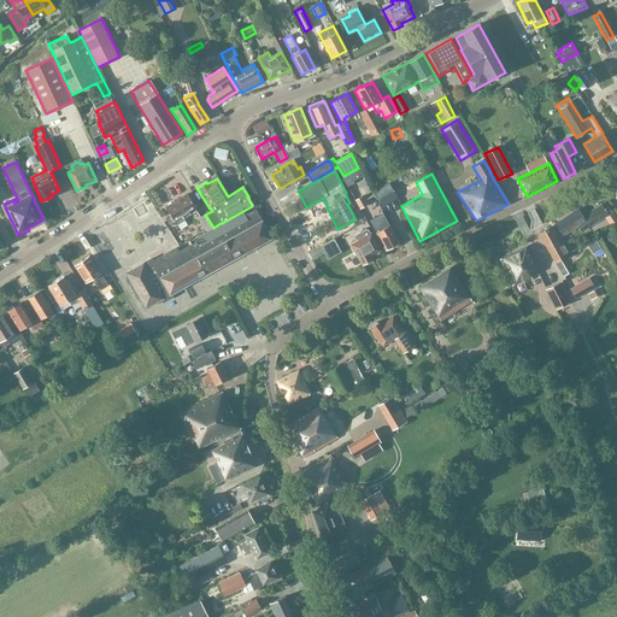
[(383,205),(387,203),(397,197),(389,183),(374,192),(383,205)]
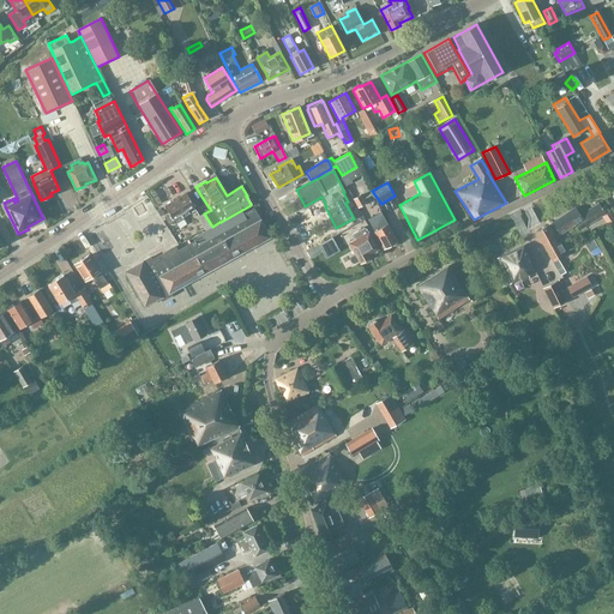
[(186,194),(163,208),(169,216),(164,218),(169,226),(175,222),(176,224),(184,220),(182,217),(187,215),(185,211),(193,206),(186,194)]
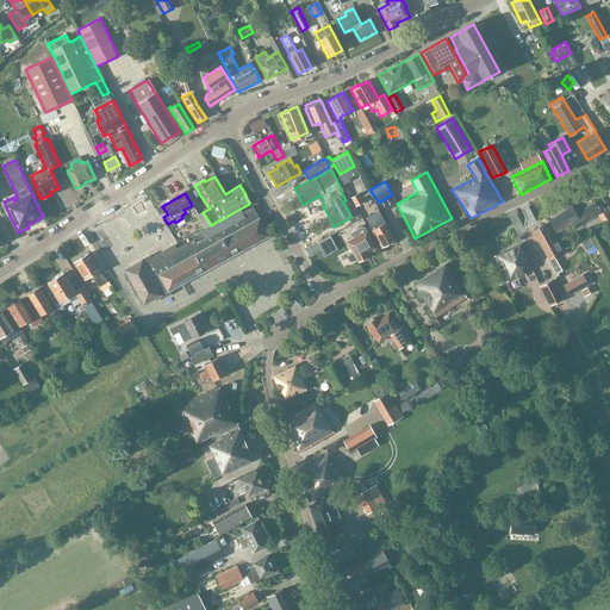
[(131,211),(137,207),(134,200),(128,204),(131,211)]
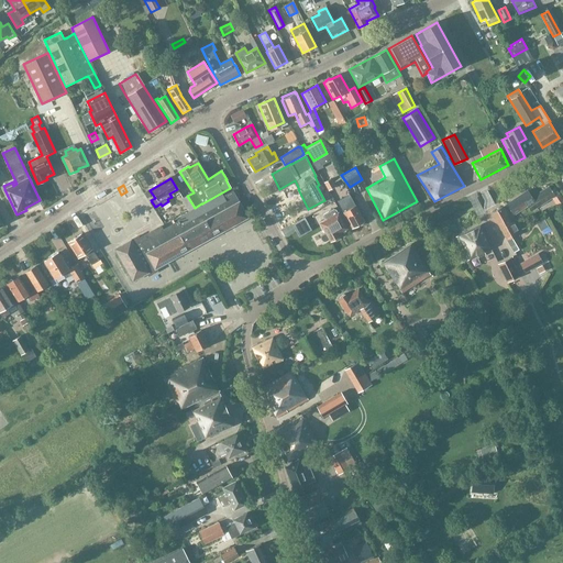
[(540,206),(555,196),(560,202),(562,200),(554,187),(551,190),(548,186),(533,196),(534,198),(532,199),(527,190),(506,205),(512,216),(527,206),(530,210),(539,205),(540,206)]
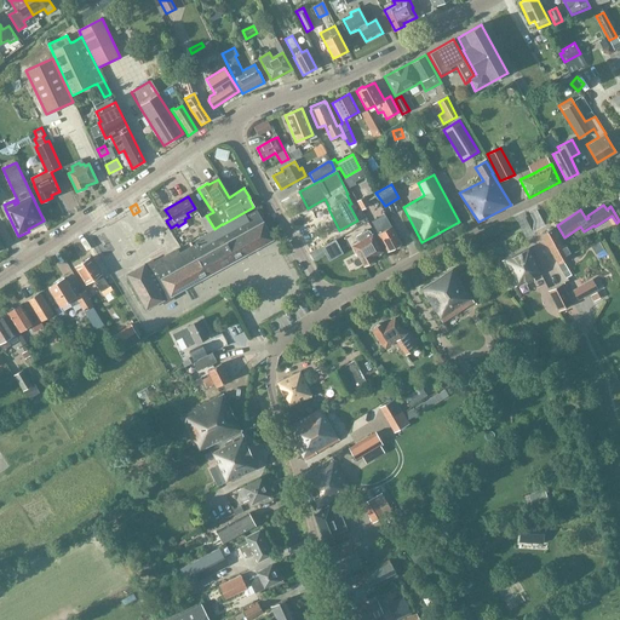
[(271,240),(256,212),(246,218),(244,214),(199,240),(200,242),(178,254),(176,250),(158,260),(159,264),(154,268),(150,260),(143,265),(126,275),(145,310),(162,300),(164,303),(172,299),(170,297),(271,240)]
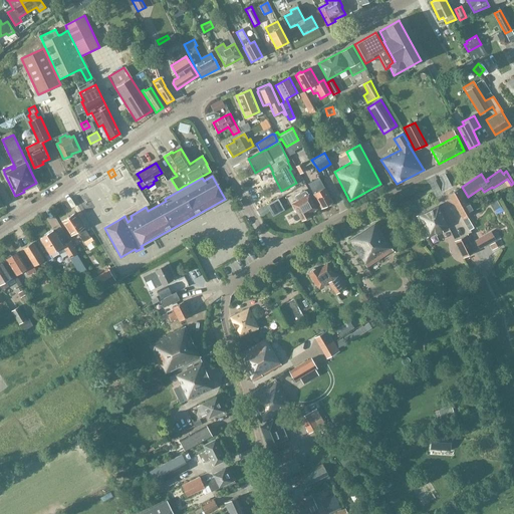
[(319,178),(307,184),(321,208),(332,202),(319,178)]
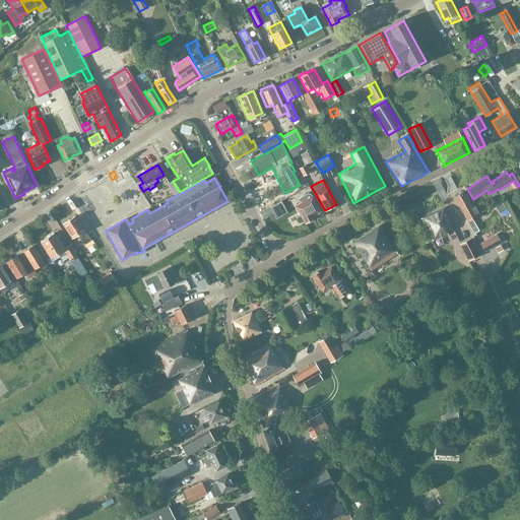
[(180,192),(173,181),(167,185),(174,196),(180,192)]
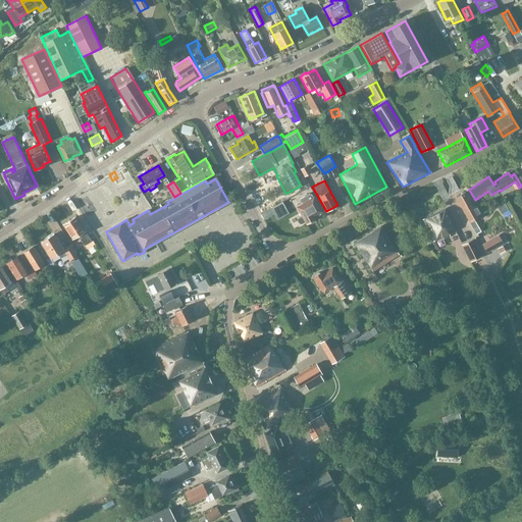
[(481,231),(474,219),(482,215),(476,205),(473,207),(465,192),(456,198),(470,222),(477,235),(481,231)]
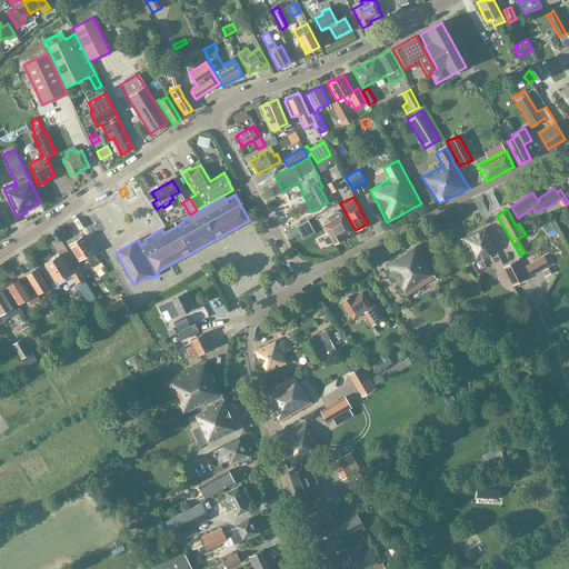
[(329,222),(323,226),(329,236),(326,238),(325,241),(326,243),(329,245),(332,242),(333,243),(342,238),(341,237),(351,231),(340,212),(337,211),(326,217),(329,222)]
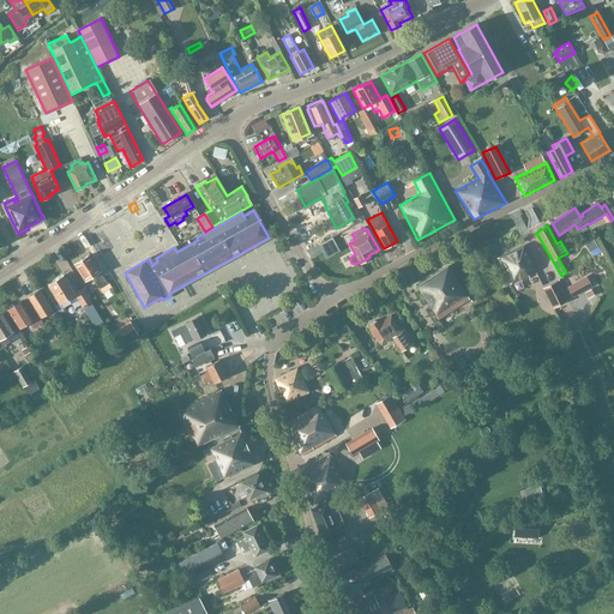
[(319,245),(323,251),(332,245),(329,239),(319,245)]
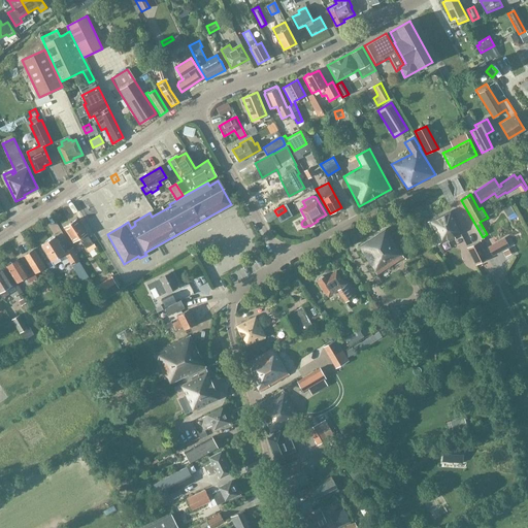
[(460,234),(450,211),(427,222),(438,244),(460,234)]
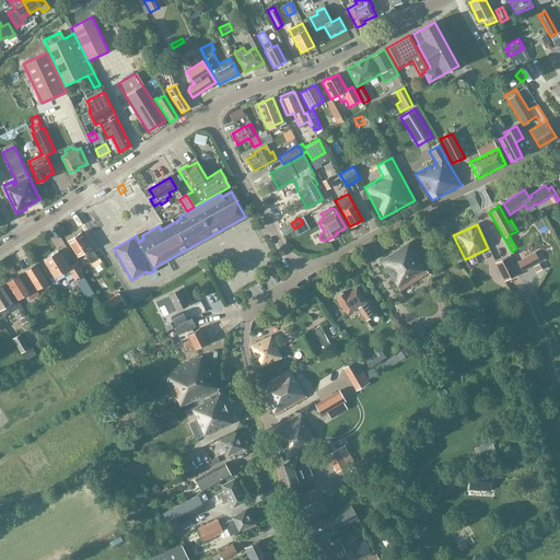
[(82,233),(69,242),(78,256),(84,253),(91,264),(97,259),(82,233)]
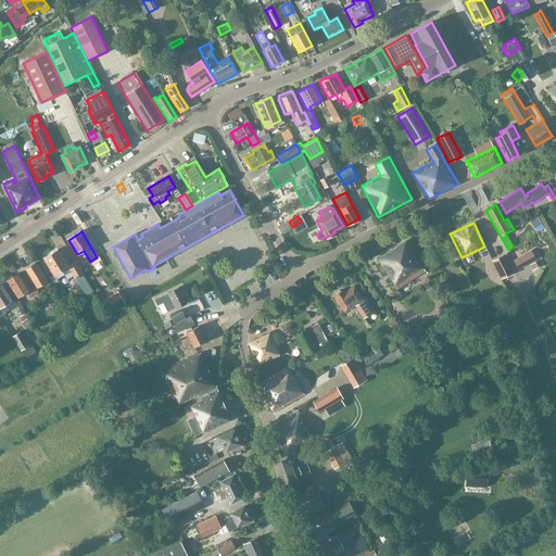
[(425,272),(406,241),(378,260),(396,289),(425,272)]
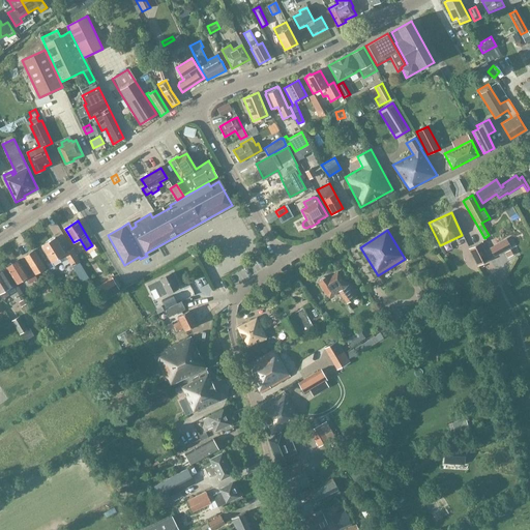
[(71,266),(79,262),(71,249),(66,253),(63,247),(61,248),(55,238),(41,246),(52,263),(59,258),(62,263),(67,259),(71,266)]
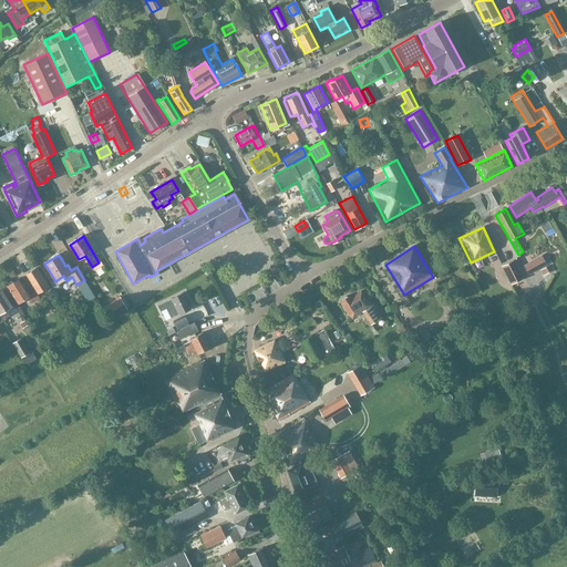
[(547,265),(543,256),(524,266),(528,275),(547,265)]
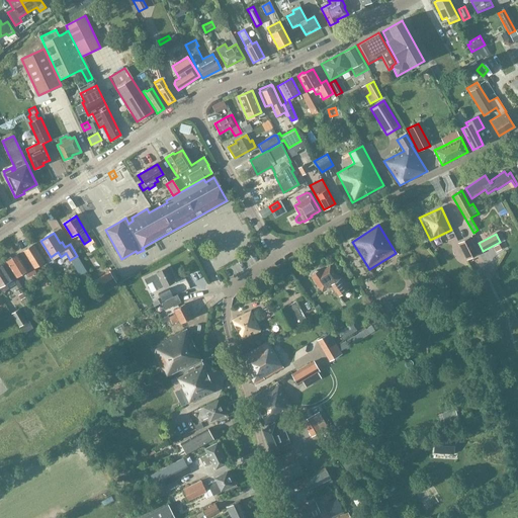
[(478,255),(469,238),(457,244),(466,261),(478,255)]
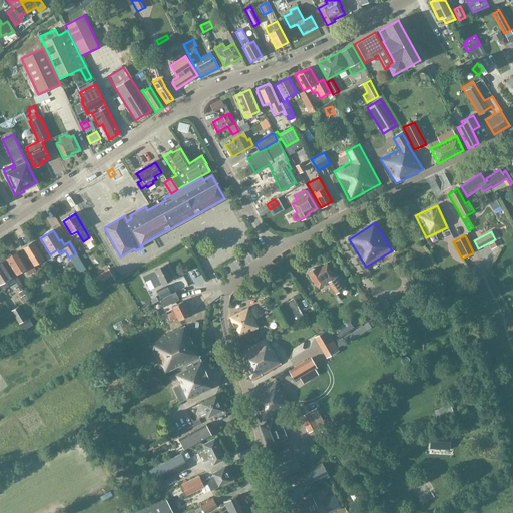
[(495,240),(488,244),(491,249),(496,247),(496,246),(498,245),(495,240)]
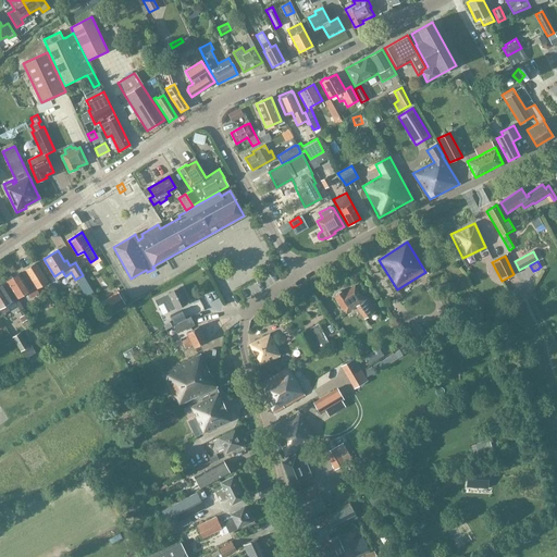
[(37,289),(48,283),(36,263),(24,271),(35,287),(29,292),(19,274),(7,282),(17,299),(27,293),(31,298),(39,293),(37,289)]
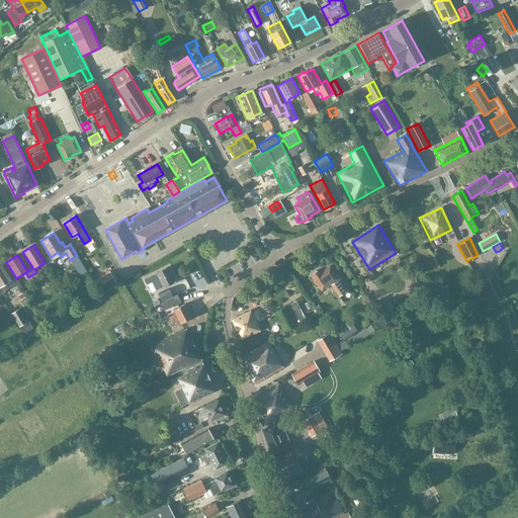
[(6,284),(11,281),(1,265),(0,265),(0,288),(2,292),(9,288),(6,284)]
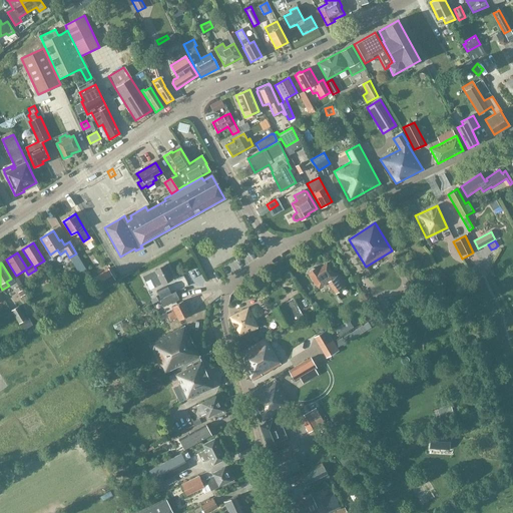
[(309,273),(308,274),(319,289),(331,280),(335,285),(331,287),(336,294),(346,287),(338,276),(336,277),(327,264),(317,270),(316,268),(315,269),(313,269),(309,271),(309,273)]
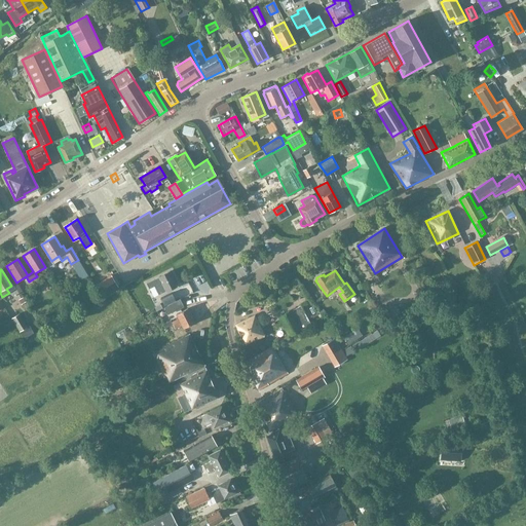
[(96,278),(102,291),(112,287),(107,273),(96,278)]
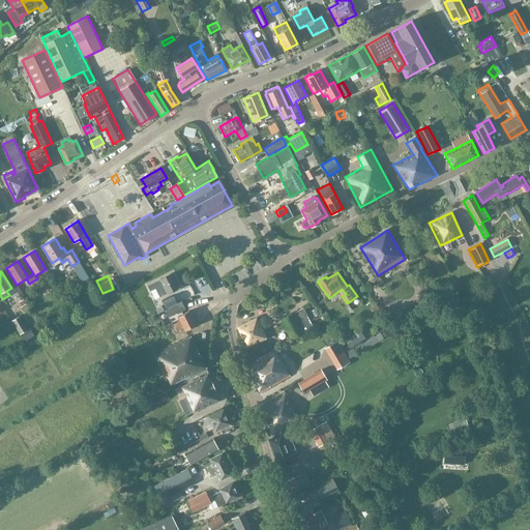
[(170,275),(154,283),(157,290),(163,287),(167,294),(177,289),(170,275)]
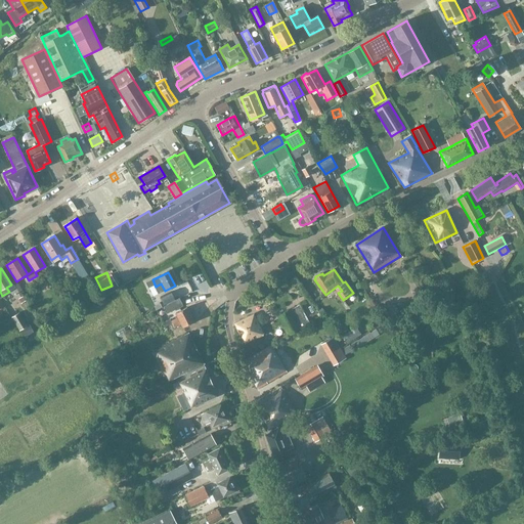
[(123,290),(129,287),(126,280),(120,285),(123,290)]
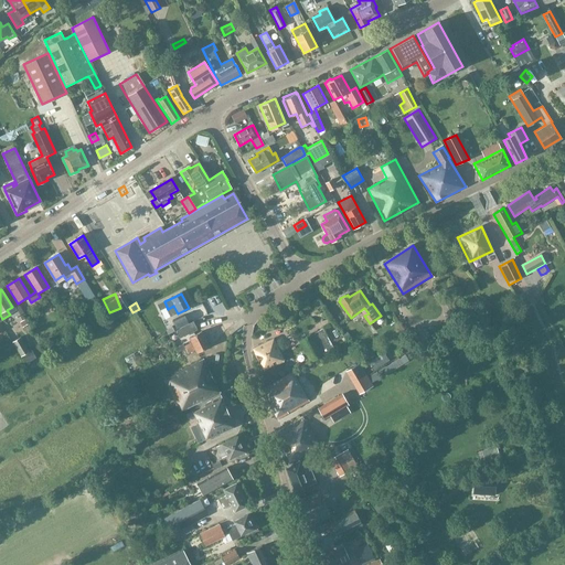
[(177,329),(189,323),(184,315),(172,320),(177,329)]
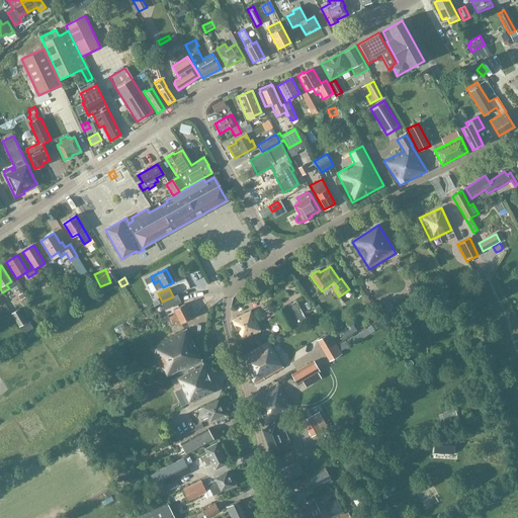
[(168,310),(179,304),(175,296),(164,301),(168,310)]
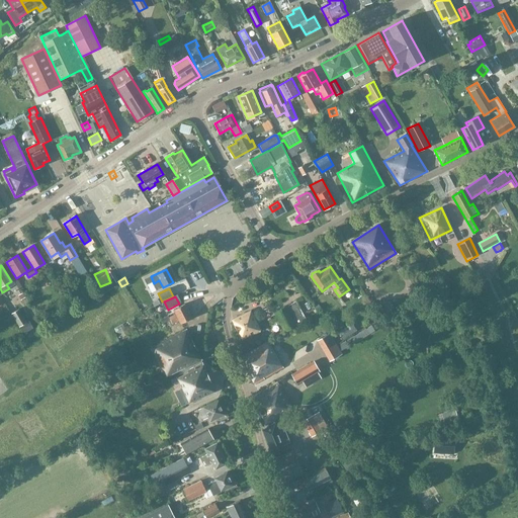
[(295,300),(274,314),(284,332),(307,319),(295,300)]
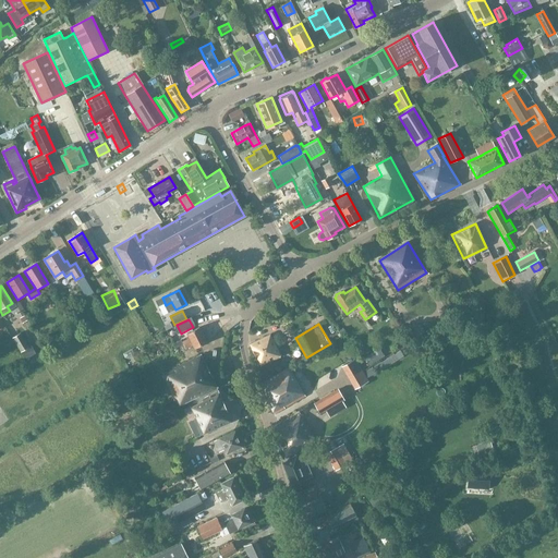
[(168,329),(172,338),(176,337),(177,332),(173,326),(168,329)]
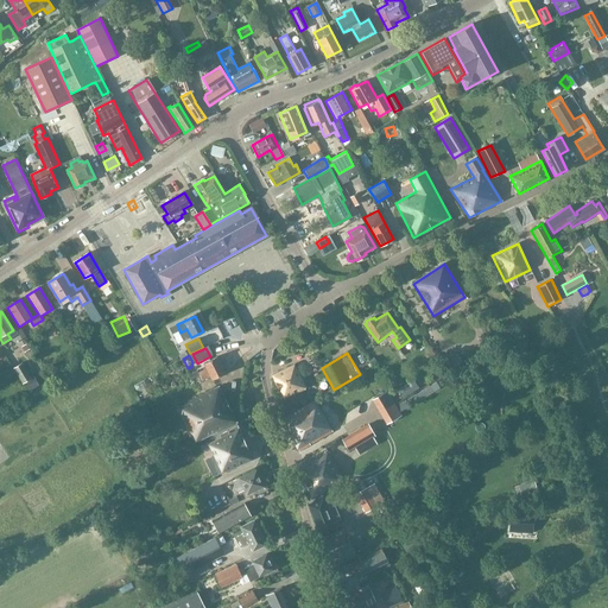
[(206,369),(198,374),(202,381),(209,377),(211,380),(225,374),(223,373),(226,372),(227,371),(225,366),(222,366),(220,367),(216,358),(203,363),(206,369)]
